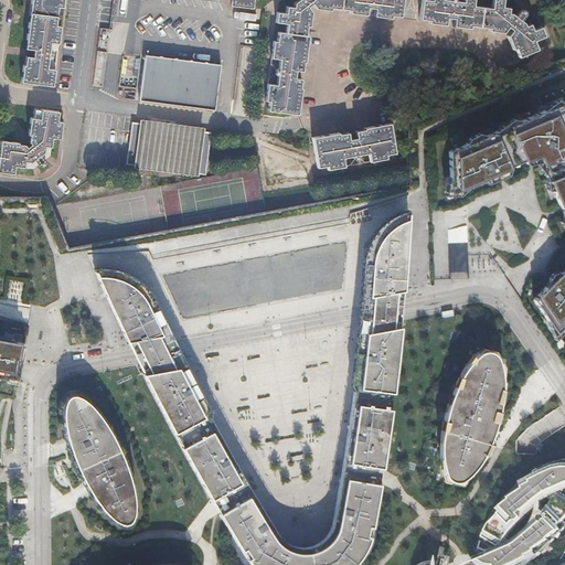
[(50,54),(49,54),(45,52),(45,49),(55,50),(59,28),(54,27),(56,8),(62,8),(62,0),(30,0),(30,4),(32,4),(39,6),(36,24),(30,23),(28,23),(25,40),(27,40),(25,50),(32,50),(31,59),(24,57),(24,66),(21,66),(20,83),(52,87),(53,65),(43,64),(44,61),(49,61),(50,60),(51,60),(51,59),(52,59),(52,57),(52,56),(52,55),(51,55),(51,54),(50,54)]
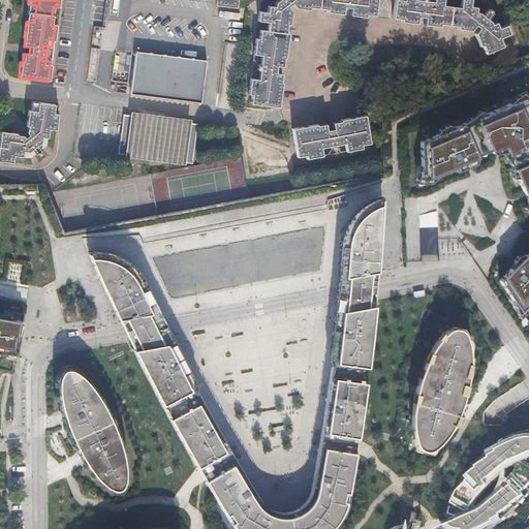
[(278,0),(275,3),(274,7),(270,6),(268,13),(259,12),(258,21),(269,23),(268,31),(260,30),(259,39),(256,38),(254,54),(262,56),(260,64),(259,64),(258,64),(257,65),(256,66),(256,67),(256,68),(256,69),(257,70),(258,71),(259,71),(259,72),(258,80),(251,79),(248,94),(252,95),(251,103),(279,107),(282,83),(281,83),(282,74),(276,73),(277,66),(283,67),(284,58),(285,59),(288,34),(286,34),(287,25),(289,25),(291,12),(287,7),(291,3),(294,8),(309,9),(309,7),(327,9),(325,12),(342,14),(343,7),(350,8),(349,14),(365,17),(366,14),(374,16),(376,0),(278,0)]
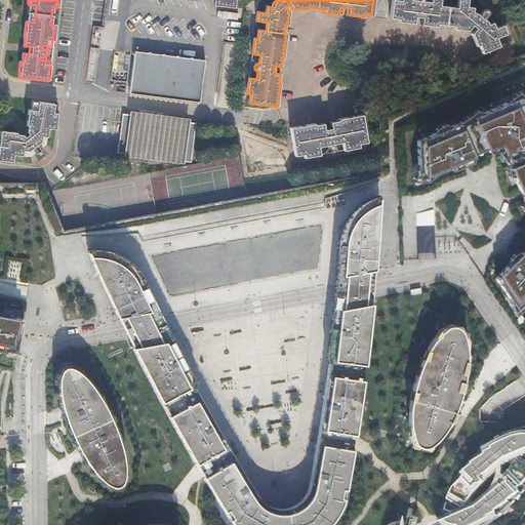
[(431,0),(431,2),(425,1),(423,0),(416,0),(415,0),(401,0),(401,1),(396,0),(392,0),(390,17),(398,18),(398,21),(414,23),(415,17),(421,17),(421,24),(437,26),(437,24),(452,26),(452,28),(467,30),(472,24),(476,27),(472,33),(477,45),(479,45),(483,53),(499,46),(496,38),(507,34),(502,26),(495,28),(492,23),(488,25),(487,22),(484,19),(487,15),(489,14),(489,12),(488,9),(486,8),(485,8),(483,8),(478,14),(476,12),(472,11),(473,7),(467,6),(467,0),(457,0),(457,7),(439,5),(439,0),(431,0)]
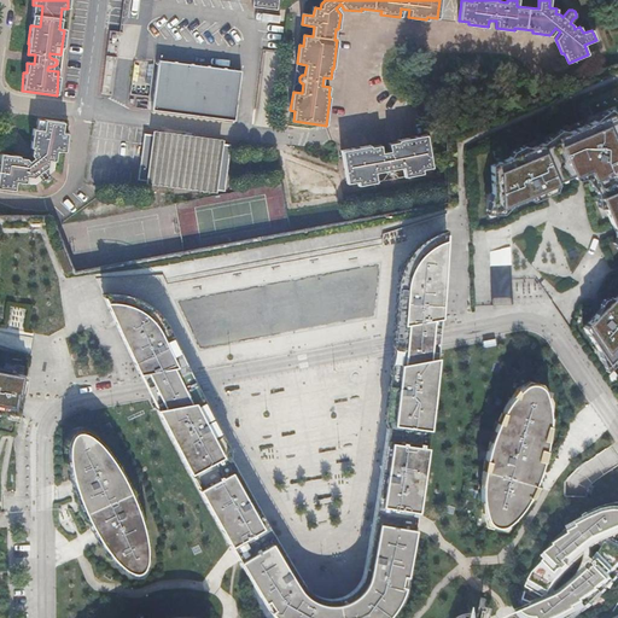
[(264,16),(262,40),(280,42),(283,17),(264,16)]
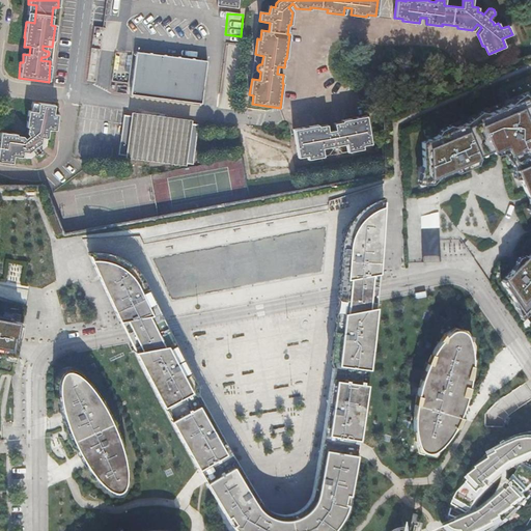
[(148,59),(135,57),(130,94),(201,103),(207,60),(195,58),(195,57),(192,57),(192,58),(179,56),(180,55),(177,55),(177,56),(166,55),(166,54),(163,53),(163,54),(152,53),(152,52),(149,51),(149,53),(148,59)]
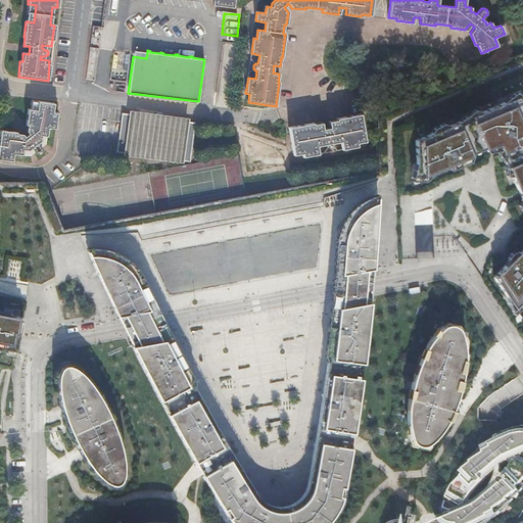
[(134,50),(133,56),(146,58),(147,52),(134,50)]
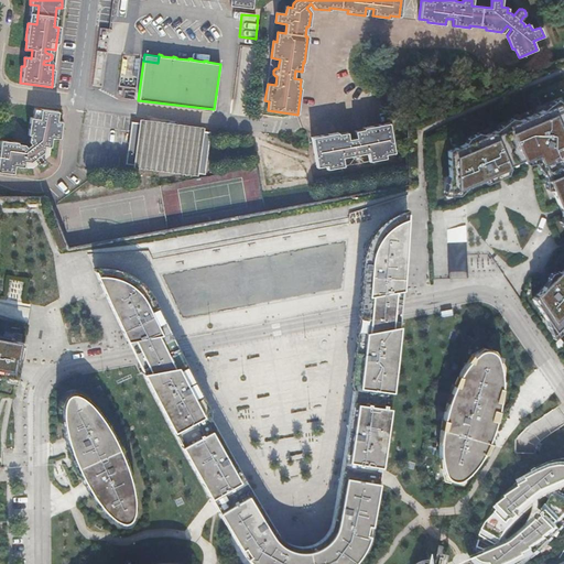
[(543,289),(533,299),(545,317),(554,338),(563,329),(563,105),(557,99),(541,111),(520,120),(512,118),(494,131),(486,134),(478,132),(468,138),(465,143),(448,151),(449,175),(444,195),(459,195),(468,185),(476,183),(480,181),(487,184),(508,174),(510,169),(510,165),(519,162),(523,160),(524,162),(528,164),(535,163),(542,172),(545,175),(546,190),(553,190),(563,215),(561,221),(563,226),(563,270),(562,272),(561,271),(551,273),(543,289)]
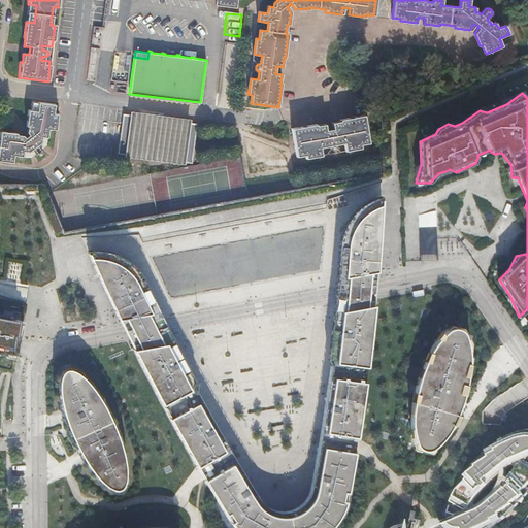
[(40,143),(45,146),(47,129),(55,130),(57,114),(53,113),(54,105),(37,103),(36,111),(30,111),(28,110),(25,127),(27,127),(26,132),(28,135),(24,138),(22,136),(15,135),(15,134),(0,132),(0,161),(12,163),(12,157),(29,158),(29,153),(31,151),(34,155),(34,156),(35,156),(36,156),(37,156),(38,156),(39,156),(39,155),(40,155),(40,154),(41,154),(41,153),(41,152),(41,151),(41,150),(40,150),(37,145),(40,143)]
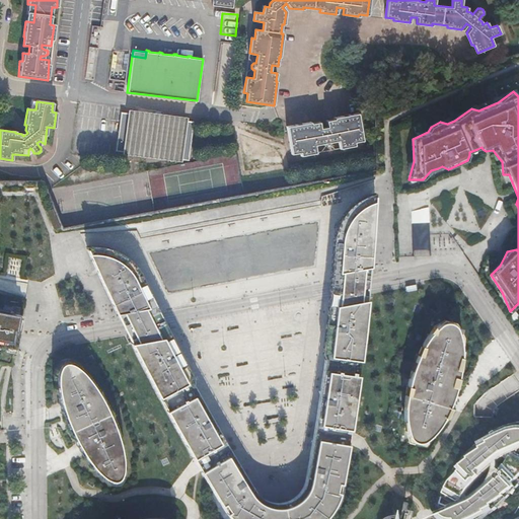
[(190,126),(191,121),(183,120),(183,119),(181,119),(181,120),(166,118),(166,117),(163,117),(163,118),(150,116),(151,115),(148,115),(148,116),(133,114),(133,113),(131,112),(131,114),(121,113),(116,150),(126,152),(126,153),(128,153),(128,152),(144,154),(144,155),(145,155),(145,154),(159,156),(159,157),(160,157),(160,156),(176,158),(176,160),(178,160),(178,158),(184,159),(186,154),(189,155),(193,127),(190,126)]
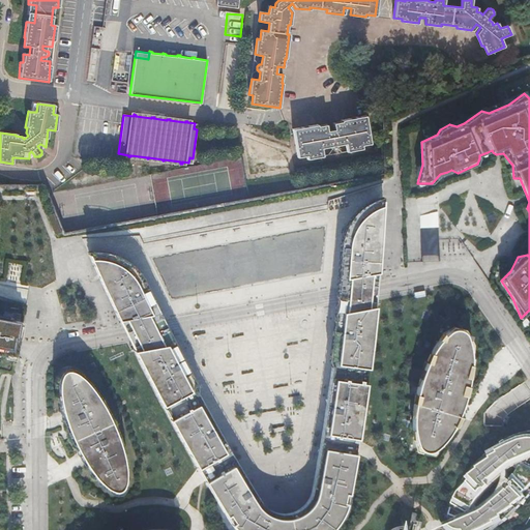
[(362,145),(371,144),(366,116),(342,120),(342,122),(332,123),(334,129),(327,131),(326,125),(318,126),(318,124),(293,129),(298,156),(307,155),(307,158),(323,156),(322,148),(330,146),(330,149),(332,149),(334,149),(336,149),(337,148),(337,145),(346,143),(347,151),(362,149),(362,145)]
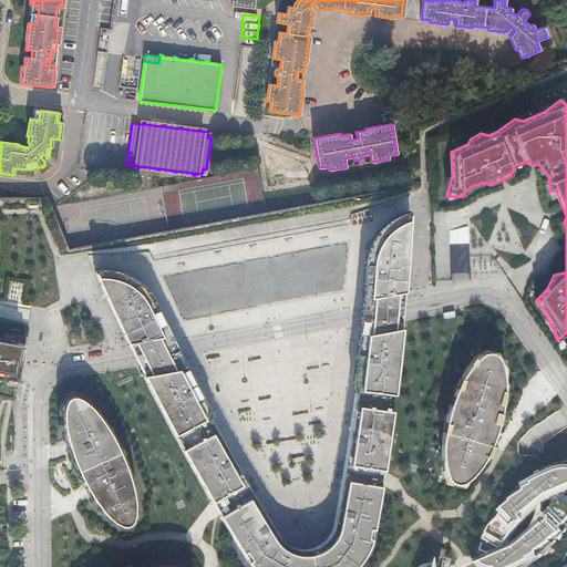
[(379,523),(380,514),(380,507),(377,507),(380,488),(382,476),(384,461),(389,433),(393,403),(398,368),(400,340),(403,308),(405,282),(408,254),(410,225),(411,210),(410,210),(402,213),(394,216),(389,219),(383,224),(378,229),(374,235),(371,240),(369,246),(367,251),(366,257),(364,271),(362,290),(362,298),(362,299),(366,299),(364,307),(363,315),(363,317),(361,339),(360,346),(357,368),(354,390),(352,408),(350,426),(348,439),(347,451),(346,460),(344,465),(343,471),(342,476),(340,490),(336,511),(334,518),(332,528),(331,532),(329,535),(328,537),(326,539),(323,542),(320,544),(316,546),(313,547),(309,548),(303,549),(302,549),(286,544),(278,535),(272,526),(266,517),(258,504),(251,492),(249,487),(245,480),(235,462),(227,449),(223,441),(212,421),(198,395),(196,391),(184,369),(175,350),(174,348),(168,336),(172,334),(163,318),(161,313),(155,300),(153,297),(151,292),(147,289),(144,286),(140,281),(133,277),(129,274),(123,271),(121,270),(113,269),(106,268),(98,268),(93,268),(104,290),(113,311),(125,337),(138,363),(144,377),(154,394),(166,419),(172,428),(181,445),(192,466),(203,485),(212,501),(215,507),(225,524),(232,534),(229,535),(229,537),(235,552),(238,558),(241,563),(244,566),(364,566),(366,566),(367,564),(372,555),(375,545),(378,535),(379,523)]
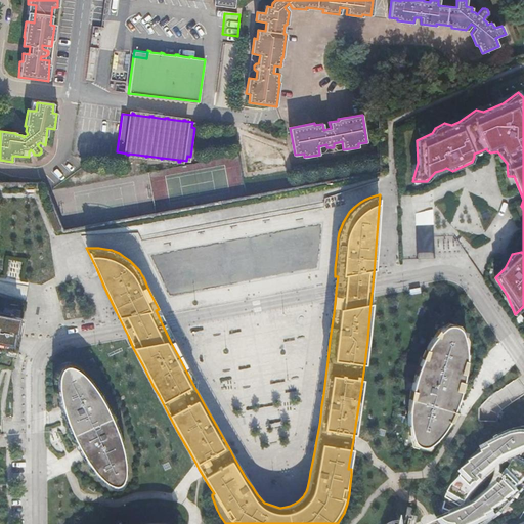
[(433,209),(416,210),(418,259),(435,258),(433,209)]
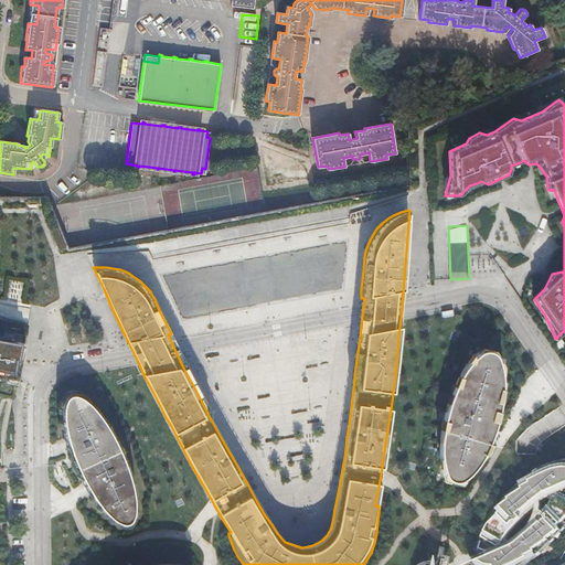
[(0,376),(6,379),(6,382),(17,383),(20,361),(22,361),(25,343),(11,341),(12,338),(0,336),(0,376)]
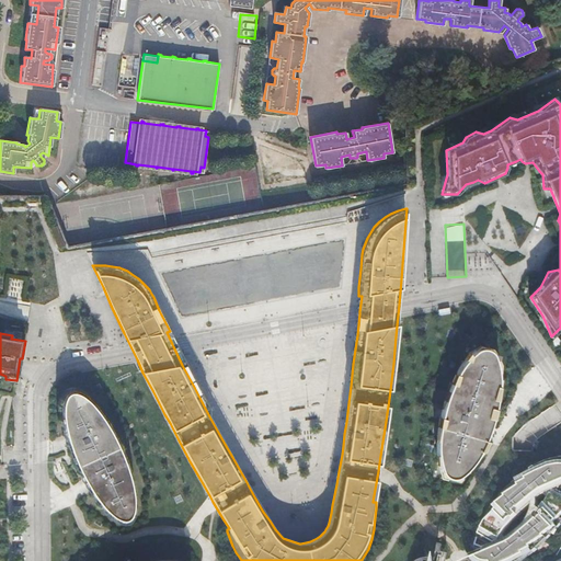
[(481,347),(479,348),(472,353),(466,359),(461,365),(458,370),(451,384),(446,396),(443,409),(441,418),(439,428),(439,442),(439,453),(439,461),(442,470),(445,476),(450,478),(456,479),(461,477),(466,472),(473,461),(481,447),(485,436),(490,426),(491,422),(494,411),(496,398),(497,384),(497,370),(495,358),(493,353),(489,350),(484,348),(481,347)]
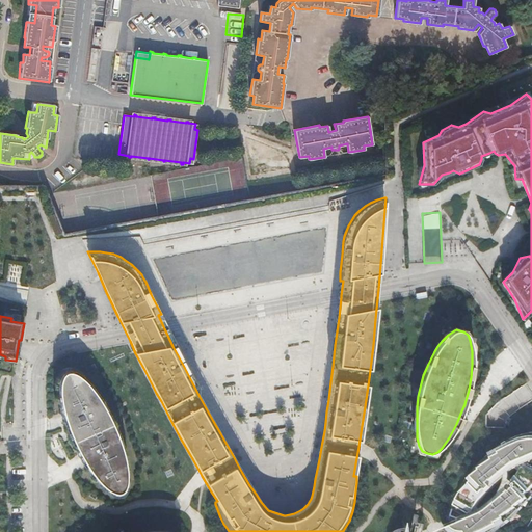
[(257,363),(258,372),(273,371),(272,337),(246,339),(247,364),(257,363)]
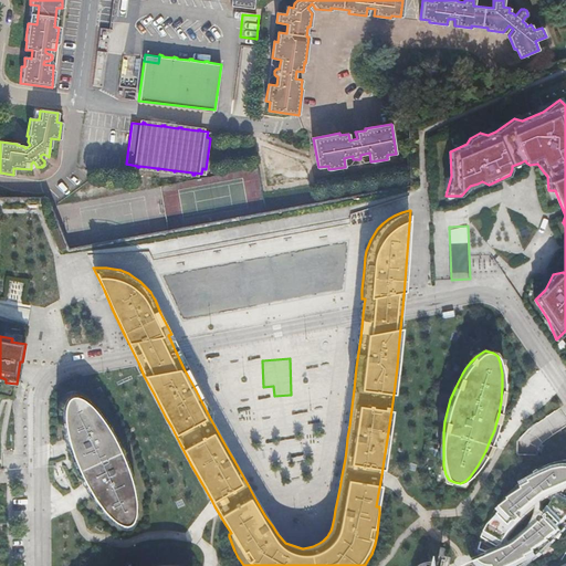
[(240,400),(259,386),(254,380),(236,394),(240,400)]
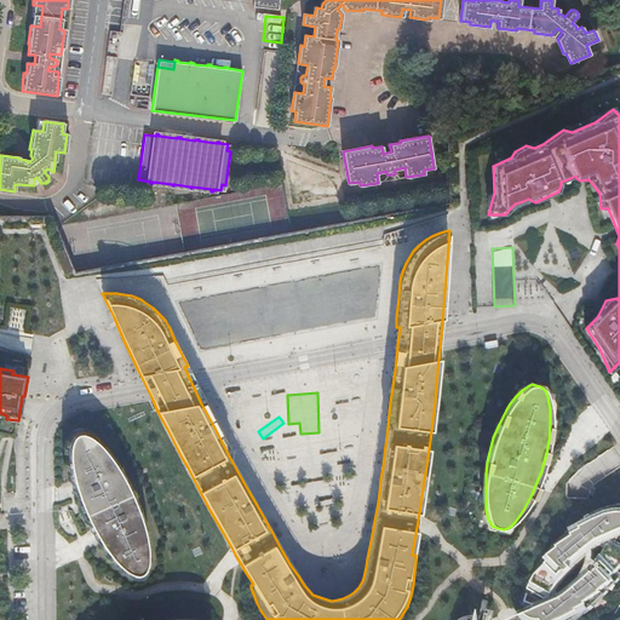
[(78,434),(75,434),(72,436),(70,440),(69,449),(69,460),(70,470),(72,477),(73,484),(74,487),(80,501),(85,512),(93,530),(102,545),(109,555),(120,566),(127,572),(132,574),(135,574),(137,574),(141,573),(143,569),(145,567),(147,557),(147,546),(144,535),(141,521),(137,510),(132,497),(126,483),(119,470),(112,459),(105,451),(97,442),(93,438),(89,435),(84,434),(80,432),(78,434)]
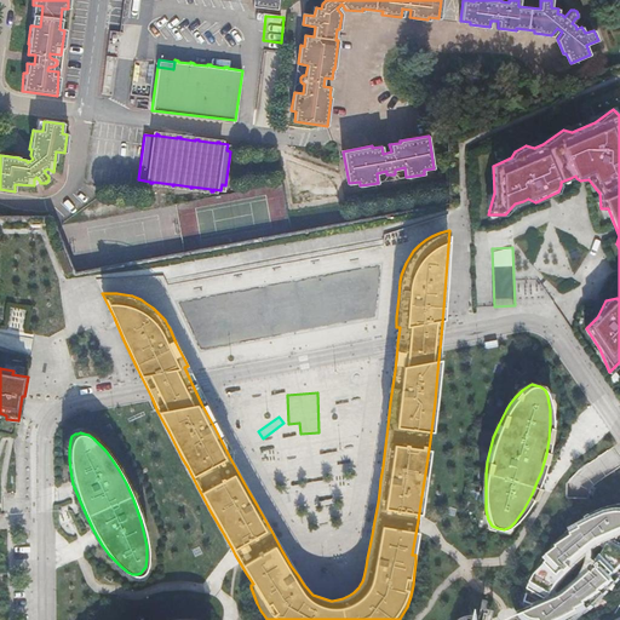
[(596,606),(610,592),(619,579),(619,514),(613,515),(604,518),(600,521),(601,523),(593,528),(590,523),(580,529),(570,537),(558,549),(545,562),(535,574),(529,585),(532,587),(528,592),(526,597),(520,593),(517,596),(515,603),(516,610),(516,615),(517,619),(518,619),(522,619),(523,619),(567,619),(568,619),(567,619),(577,619),(579,619),(596,606)]
